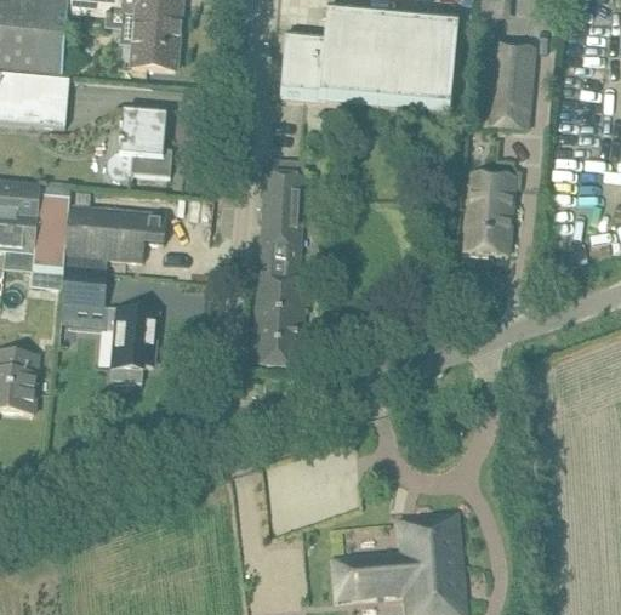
[(0,0),(0,72),(60,77),(63,33),(68,32),(74,30),(78,27),(81,23),(84,18),(85,13),(106,15),(108,16),(109,16),(110,15),(110,13),(110,11),(110,6),(123,7),(124,0),(0,0)]
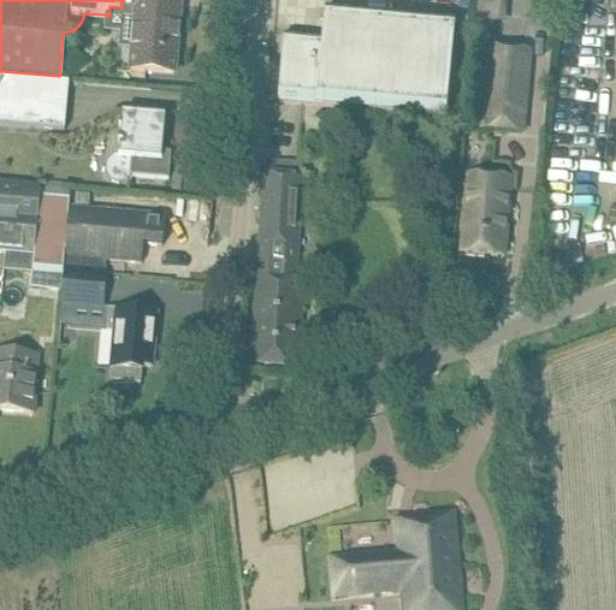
[(123,0),(122,7),(136,9),(132,43),(130,64),(146,66),(173,69),(181,0),(123,0)]
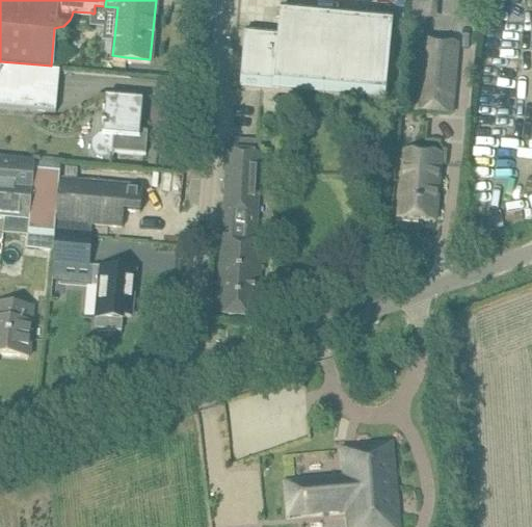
[(245,25),(240,84),(386,97),(393,15),(281,4),(278,28),(245,25)]
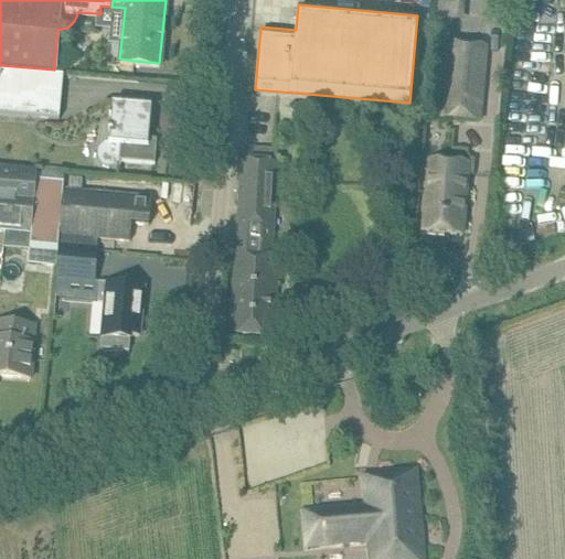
[(449,36),(443,111),(481,115),(488,40),(449,36)]
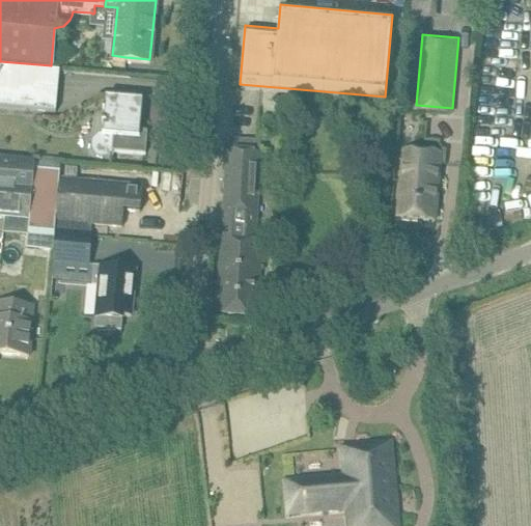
[(59,66),(51,65),(0,61),(0,103),(55,108),(59,66)]
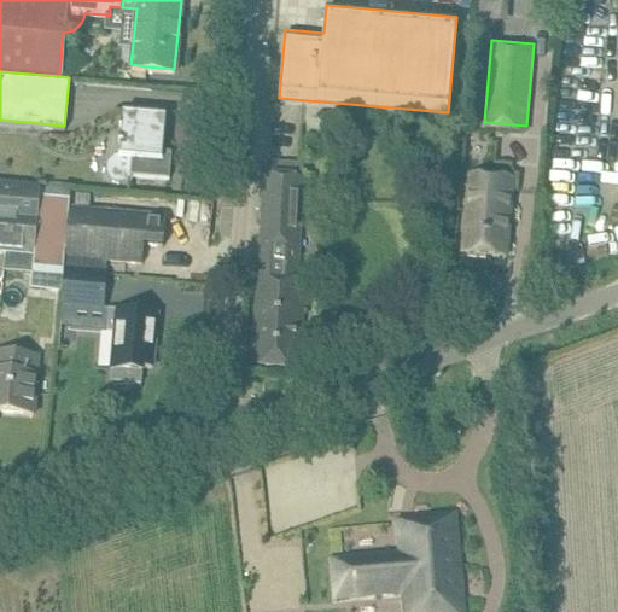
[(120,139),(118,150),(114,151),(106,158),(105,167),(110,175),(120,179),(128,175),(132,172),(169,175),(172,149),(163,149),(165,112),(123,109),(121,134),(118,134),(118,139),(120,139)]
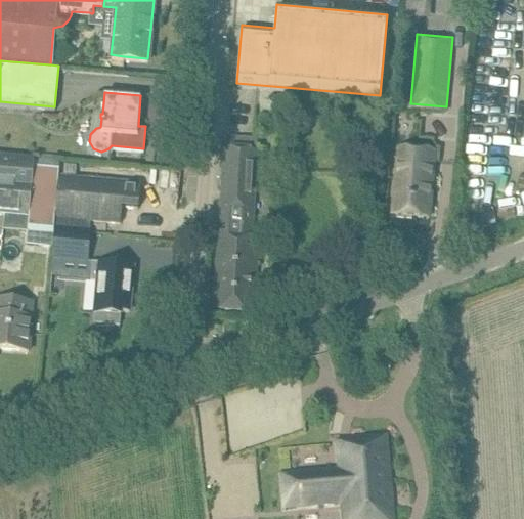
[(466,144),(512,145),(512,128),(467,126),(466,144)]
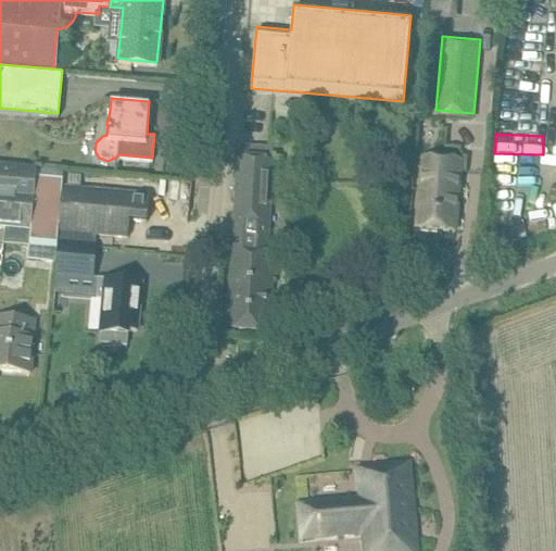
[(273,154),(273,141),(238,140),(232,246),(230,246),(226,325),(269,327),(270,305),(276,248),(269,248),(275,154),(273,154)]
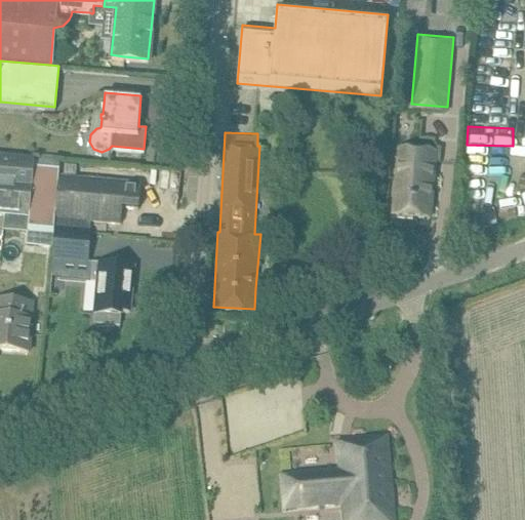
[(393,211),(396,211),(395,214),(396,217),(397,221),(401,224),(405,224),(407,223),(409,222),(411,220),(412,216),(412,213),(430,215),(436,147),(399,143),(393,211)]
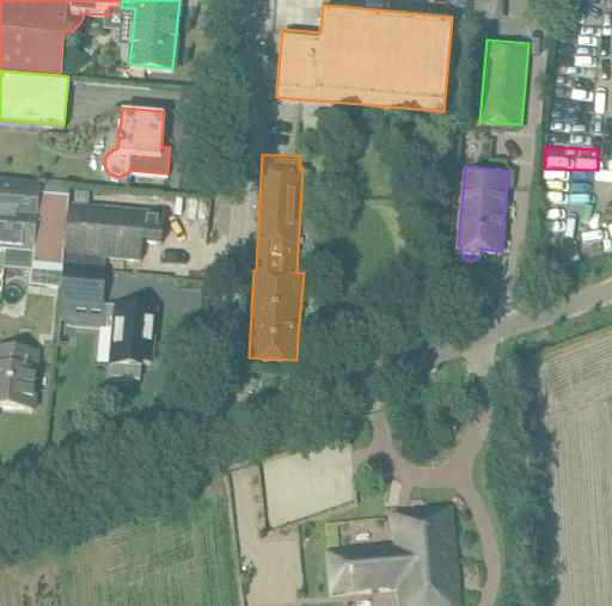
[(69,183),(38,181),(0,176),(0,245),(4,246),(2,263),(31,267),(30,281),(61,283),(63,250),(67,201),(69,183)]
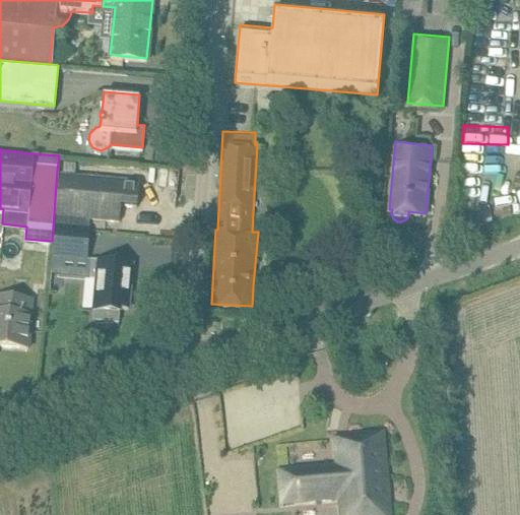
[(139,179),(57,171),(54,212),(89,215),(119,217),(121,202),(137,203),(139,179)]
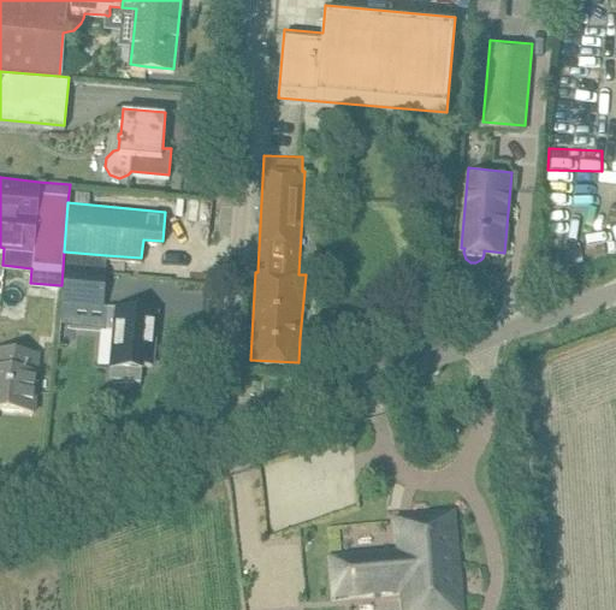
[(64,252),(61,285),(60,300),(63,300),(61,314),(96,318),(98,303),(102,305),(106,255),(64,252)]
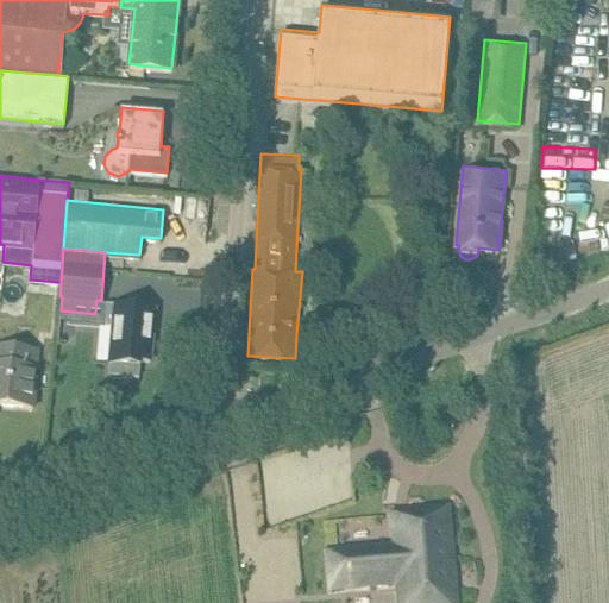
[(139,374),(140,357),(150,357),(155,305),(107,300),(105,322),(113,324),(111,359),(110,371),(139,374)]
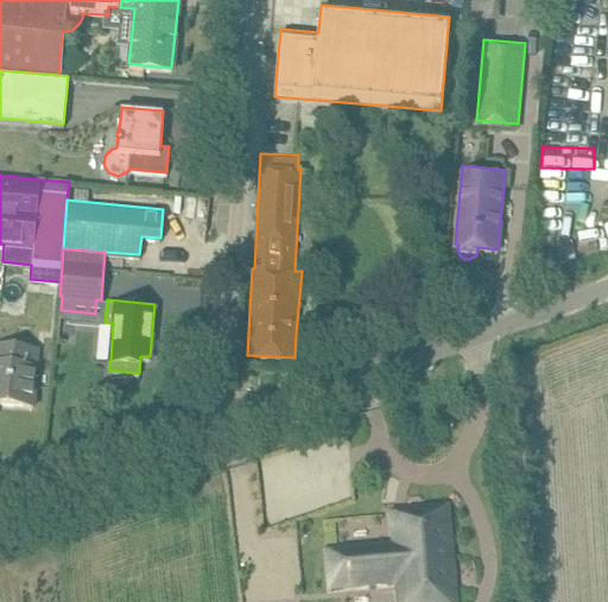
[(36,363),(37,346),(0,342),(0,399),(33,403),(36,365),(36,363)]
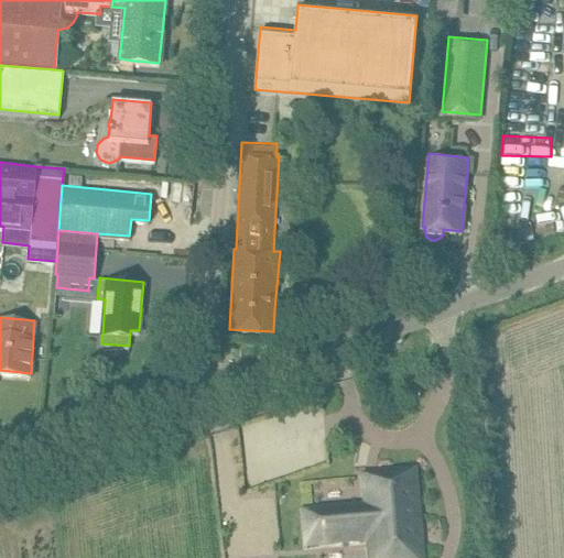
[(379,474),(365,477),(364,473),(362,473),(365,500),(303,505),(306,542),(368,536),(369,557),(422,557),(415,463),(380,467),(379,474)]
